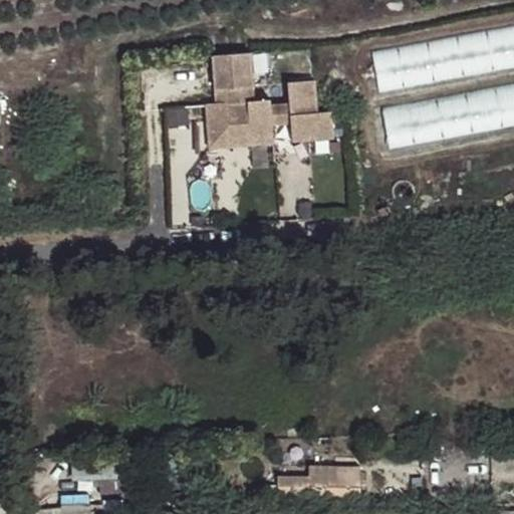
[(513,25),(371,52),(379,94),(513,69),(513,25)]
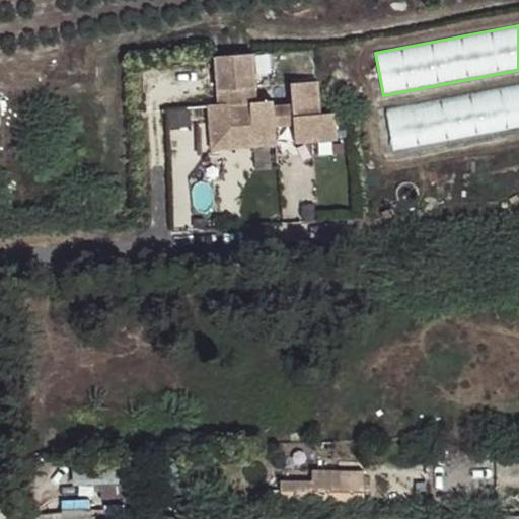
[(294,143),(336,142),(335,115),(319,115),(318,82),(292,83),(293,105),(274,105),(273,99),(256,100),(254,52),(217,53),(219,101),(229,101),(230,136),(275,134),(275,125),(293,124),(294,143)]
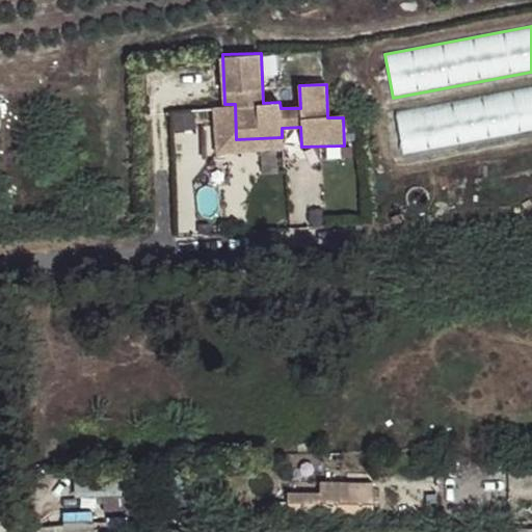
[(531,86),(396,112),(404,157),(531,132),(531,86)]
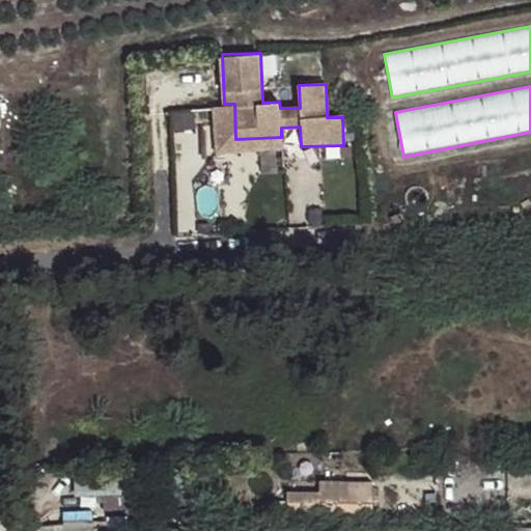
[(235,139),(234,104),(224,104),(213,105),(215,149),(281,147),(281,137),(235,139)]
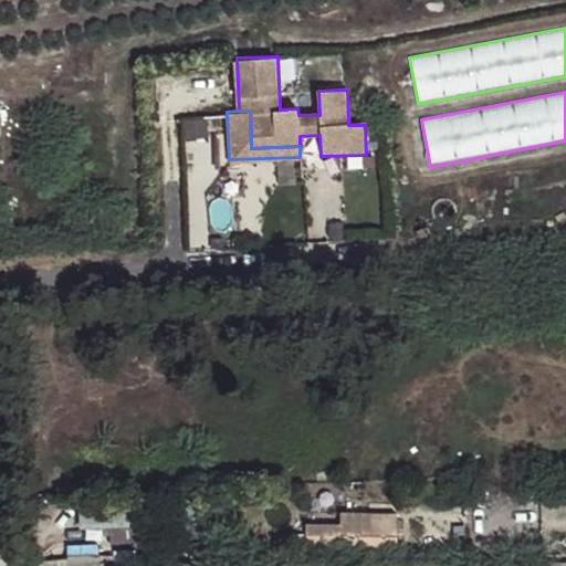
[(311,520),(311,534),(402,535),(402,510),(344,510),(344,520),(311,520)]
